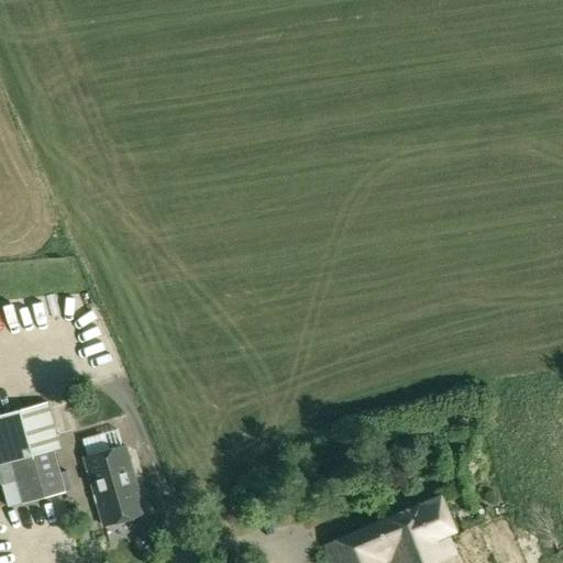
[(89,309),(76,316),(99,359),(112,352),(89,309)]
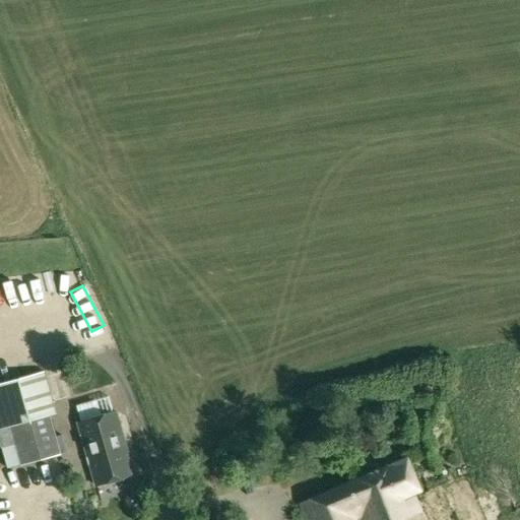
[(31,309),(55,303),(51,289),(27,296),(31,309)]
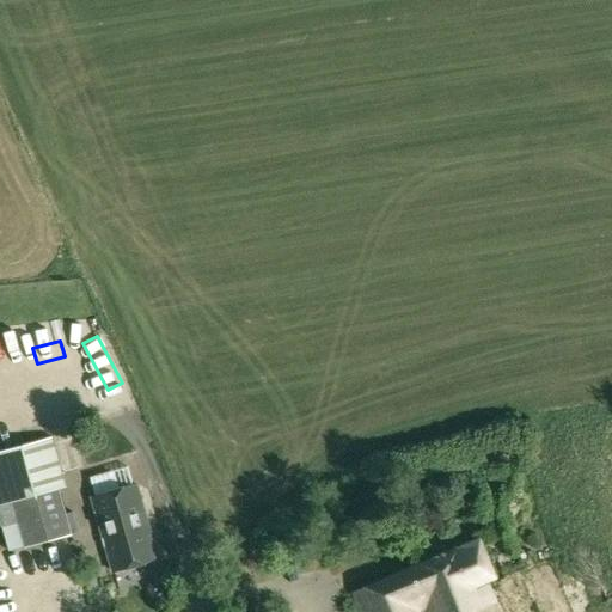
[(65,514),(57,489),(66,487),(51,436),(0,452),(0,522),(8,551),(26,546),(26,545),(69,534),(69,533),(77,530),(72,512),(65,514)]
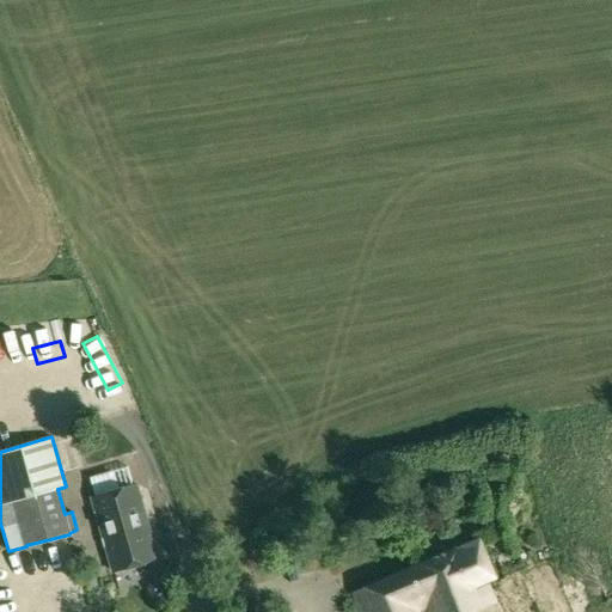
[(136,485),(114,491),(91,497),(111,573),(157,561),(136,485)]
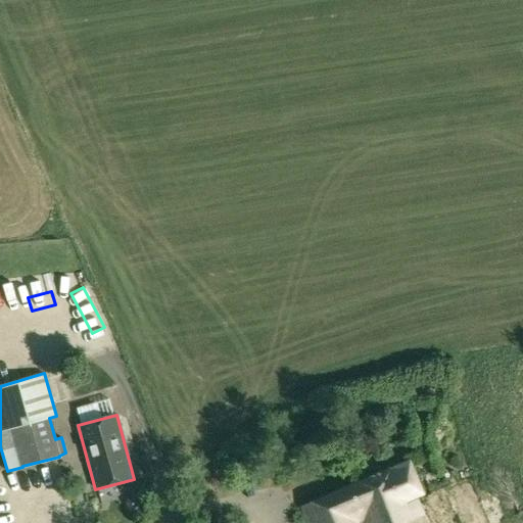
[(301,507),(302,508),(307,522),(427,522),(418,500),(415,501),(413,496),(423,492),(411,462),(301,507)]
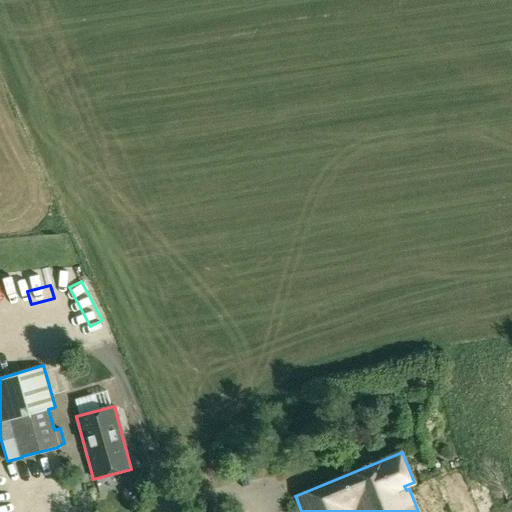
[(488,484),(473,490),(482,511),(487,511),(498,508),(488,484)]
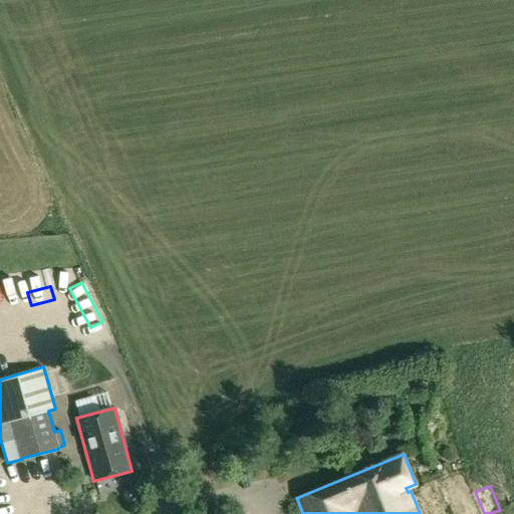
All buildings are outlined.
